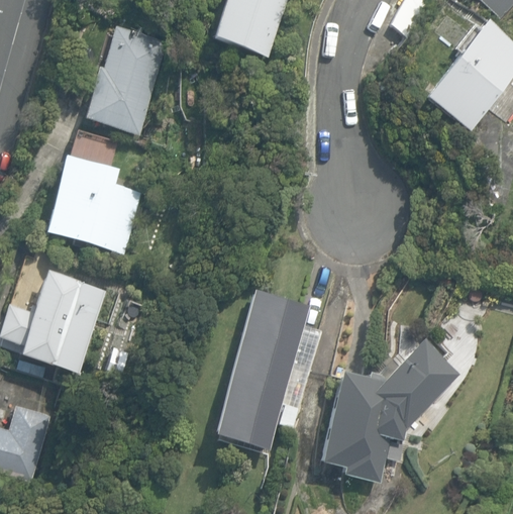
[(224,0),(212,35),(269,56),(288,0),(224,0)]
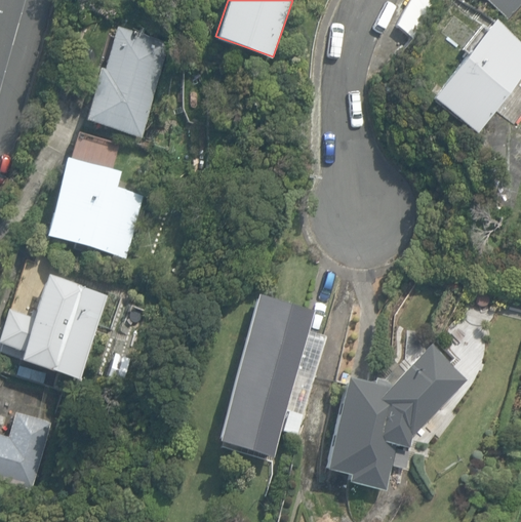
[(411,0),(399,22),(418,34),(441,0),(411,0)]
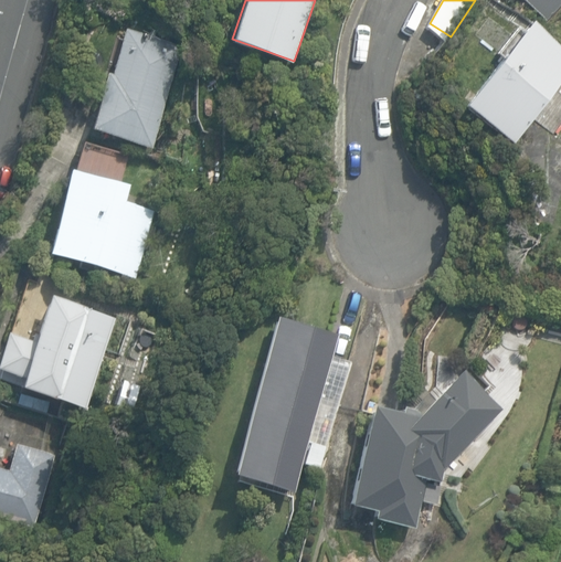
[(526,0),(548,19),(560,2),(560,0),(526,0)]
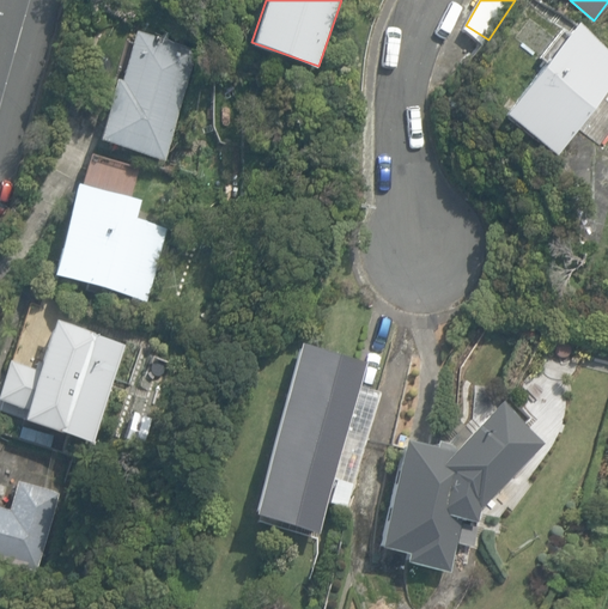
[(505,113),(558,152),(607,85),(607,47),(573,22),(505,113)]
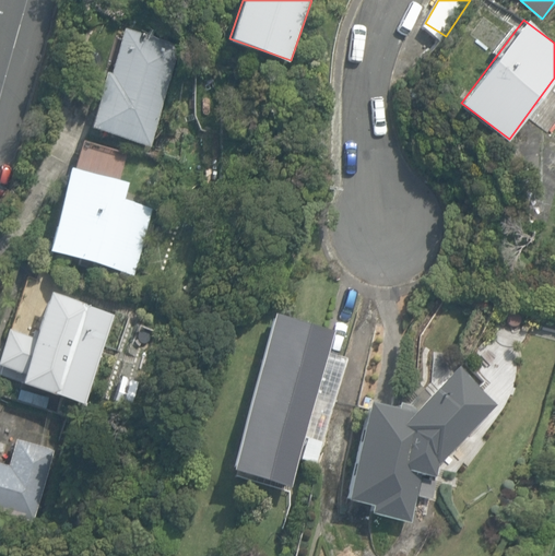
[(92,126),(152,143),(182,42),(126,25),(113,70),(108,69),(92,126)]
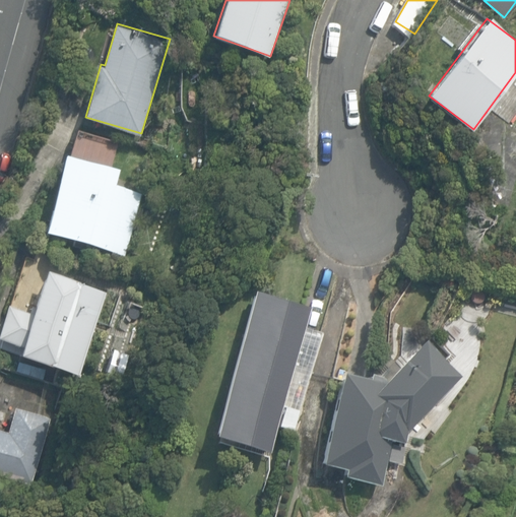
[(43,233),(127,257),(146,193),(116,184),(120,171),(65,154),(43,233)]
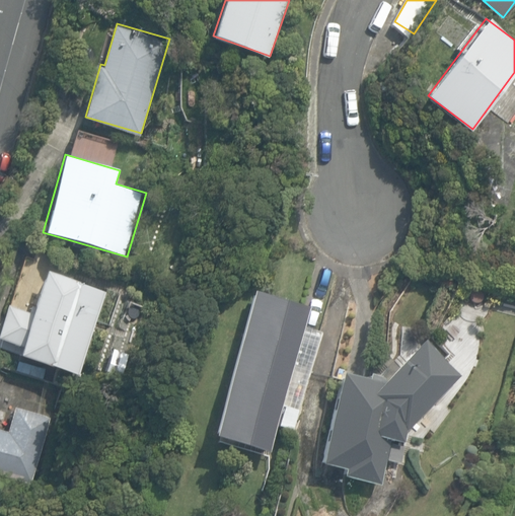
[(17,354),(78,375),(106,291),(45,271),(31,310),(8,303),(0,327),(0,337),(20,344),(17,354)]
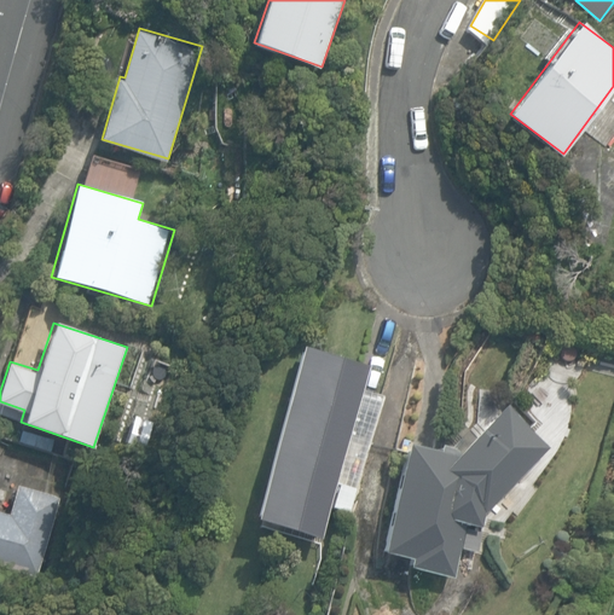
[(256,517),(323,537),(332,504),(353,510),(387,393),(364,386),(371,361),(306,343),(256,517)]
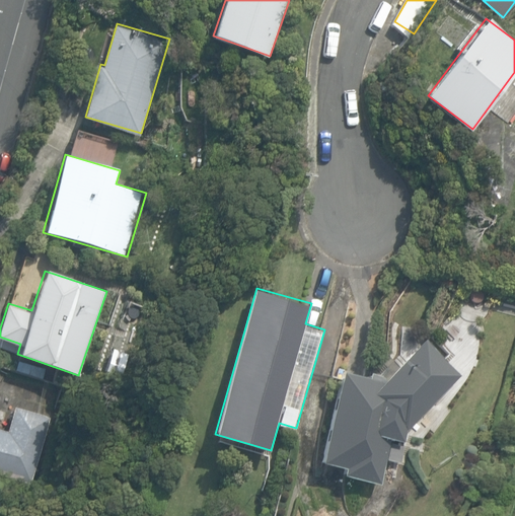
[(345,473),(381,482),(391,436),(405,439),(407,428),(462,372),(427,337),(383,379),(381,379),(383,373),(371,371),(370,376),(343,370),(322,461),(346,466),(345,473)]
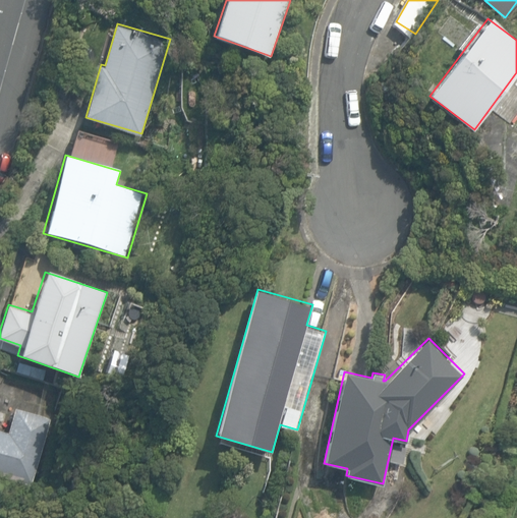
[(0,472),(35,483),(54,416),(16,406),(9,433),(0,429),(0,472)]
